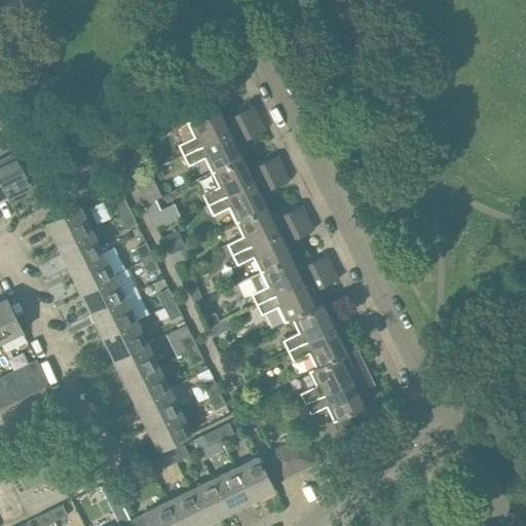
[(183,154),(258,117),(253,106),(224,120),(217,107),(175,127),(182,142),(178,144),(183,154)]
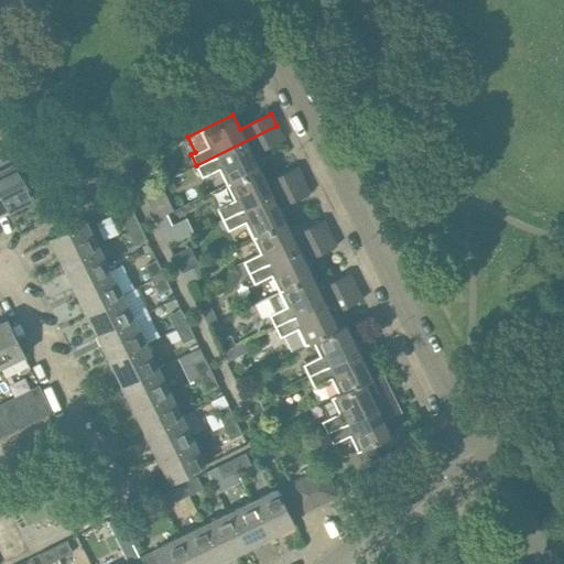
[(218,169),(226,183),(259,166),(252,154),(284,139),(277,126),(196,165),(202,176),(218,169)]
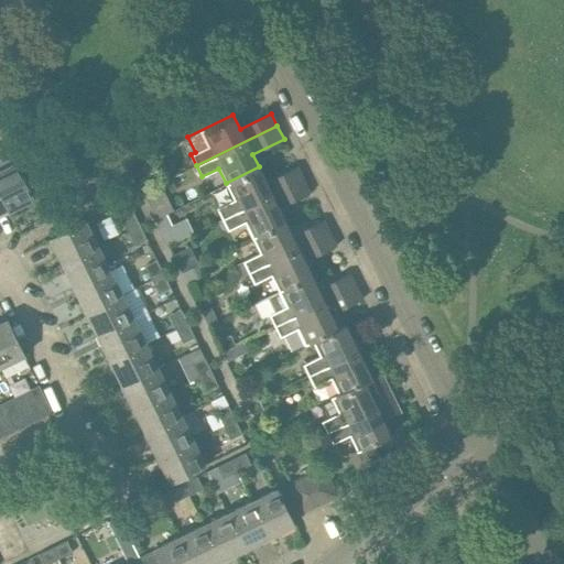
[(33,198),(9,149),(0,153),(0,193),(9,210),(33,198)]
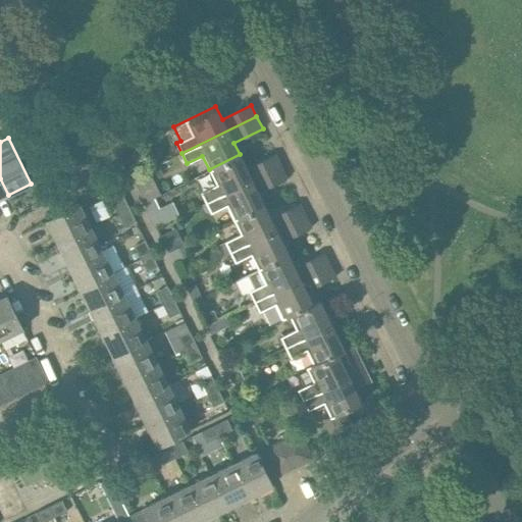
[(205,203),(280,165),(275,154),(246,168),(240,154),(209,169),(216,184),(200,192),(205,203)]
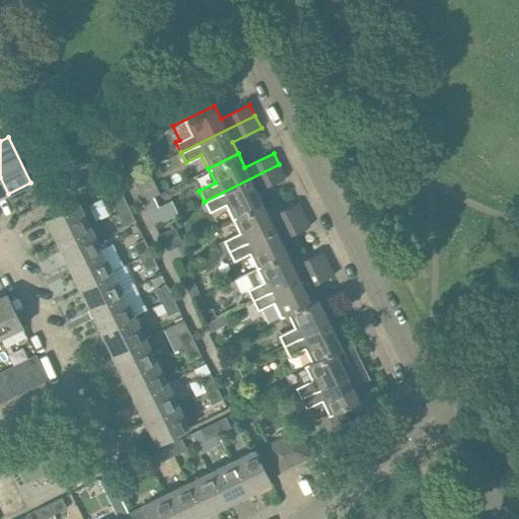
[(225,205),(232,218),(263,203),(256,191),(285,176),(279,164),(204,202),(200,204),(204,212),(208,210),(210,212),(225,205)]
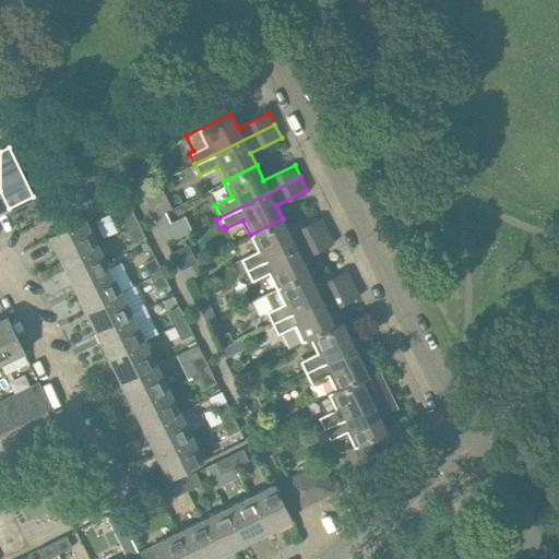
[(158,181),(142,190),(147,202),(165,193),(158,181)]
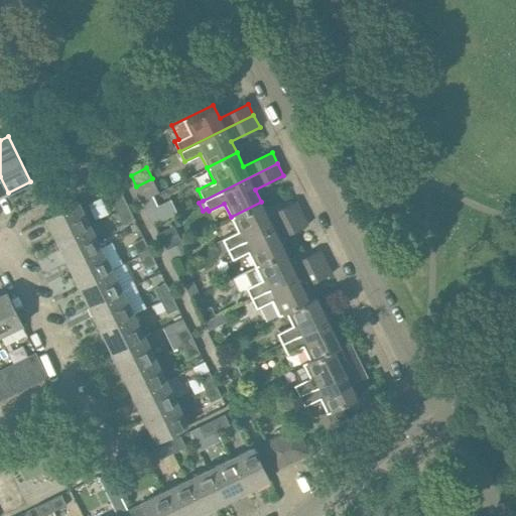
[(117,212),(128,207),(121,194),(111,199),(117,212)]
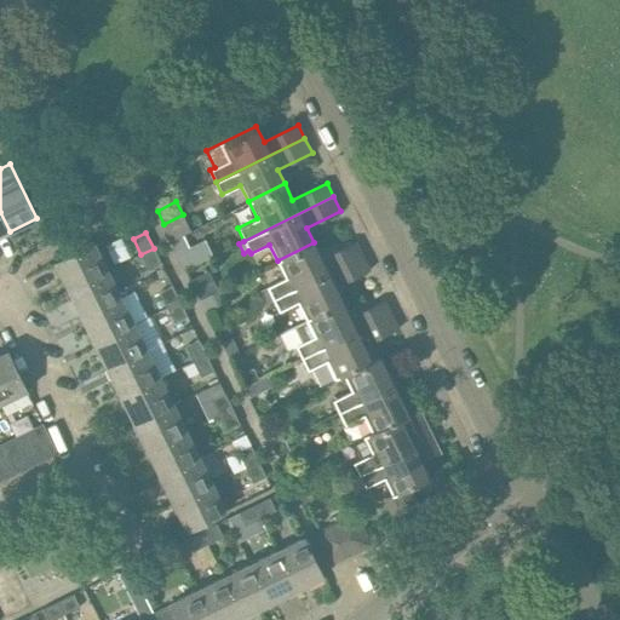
[(189,247),(183,235),(171,241),(185,269),(213,256),(205,239),(189,247)]
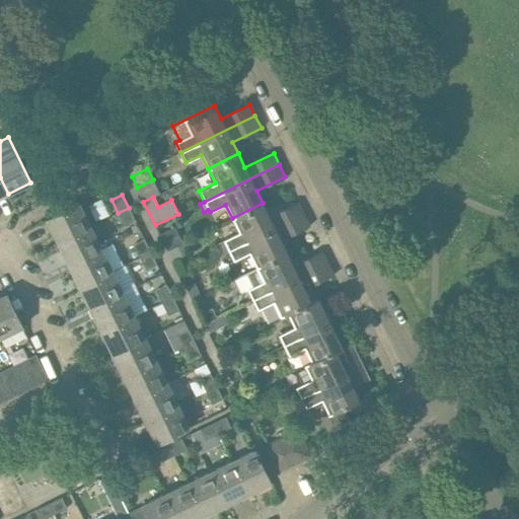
[(263,203),(232,218),(239,233),(216,244),(221,254),(228,250),(303,213),(297,202),(269,216),(263,203)]
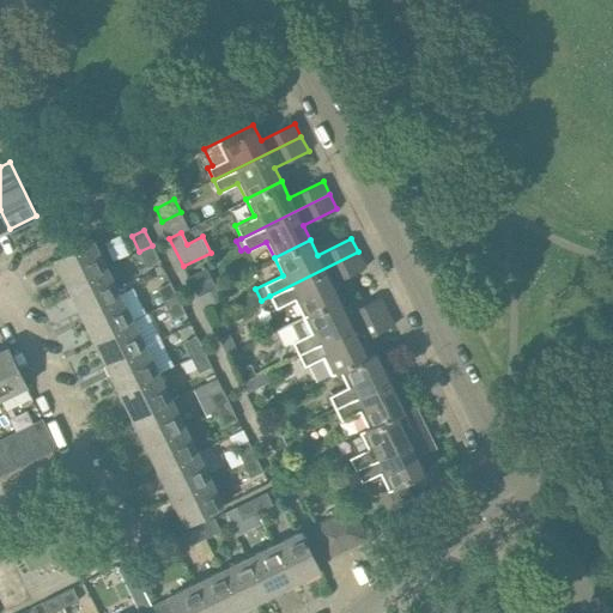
[(68,286),(107,267),(93,241),(55,260),(68,286)]
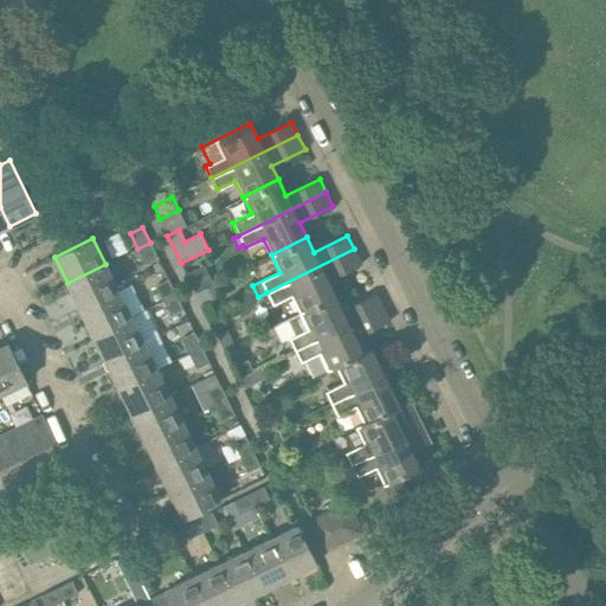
[(158,258),(150,243),(137,249),(144,264),(158,258)]
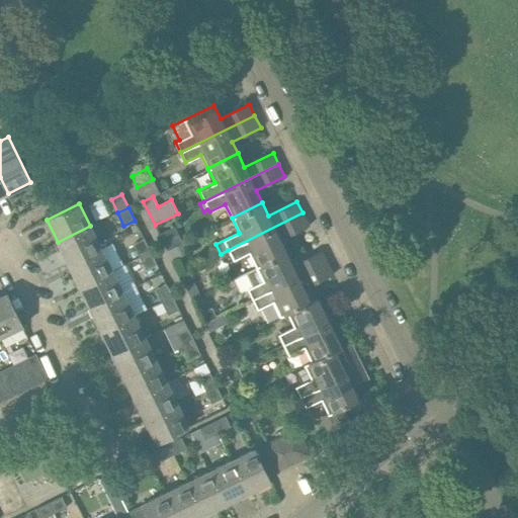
[(249,253),(256,267),(286,252),(280,240),(309,226),(303,212),(228,250),(233,261),(249,253)]
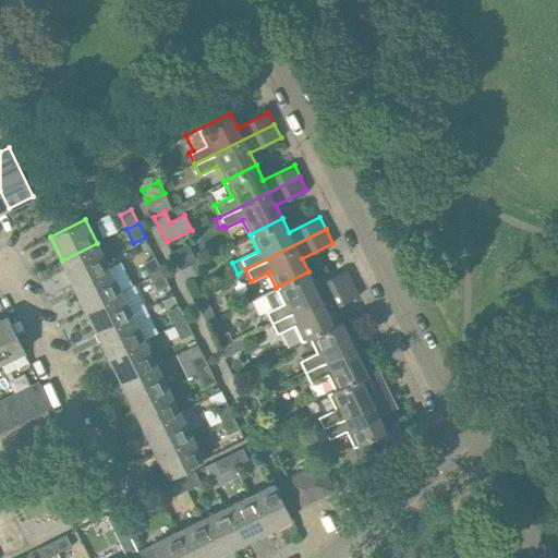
[(97,243),(62,261),(74,284),(109,267),(97,243)]
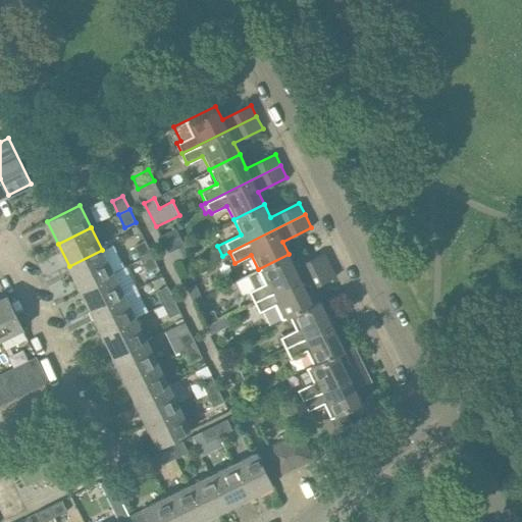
[(184,244),(176,227),(161,236),(168,251),(184,244)]
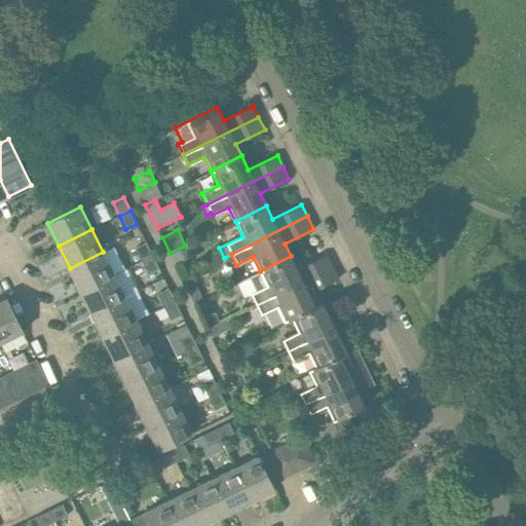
[(135,248),(142,261),(153,256),(146,242),(135,248)]
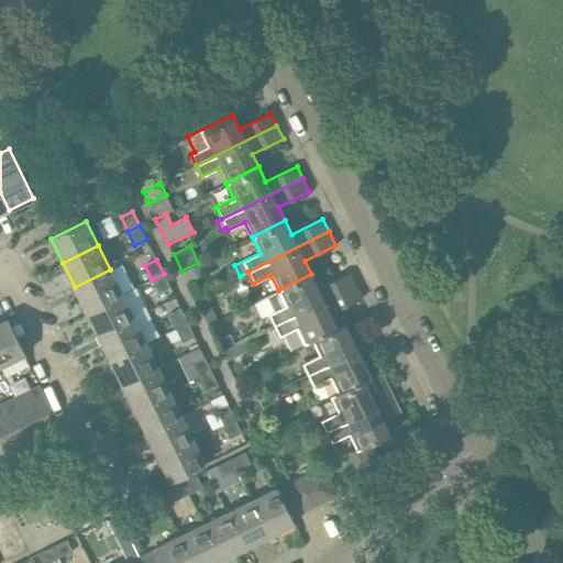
[(203,275),(198,264),(183,272),(188,283),(203,275)]
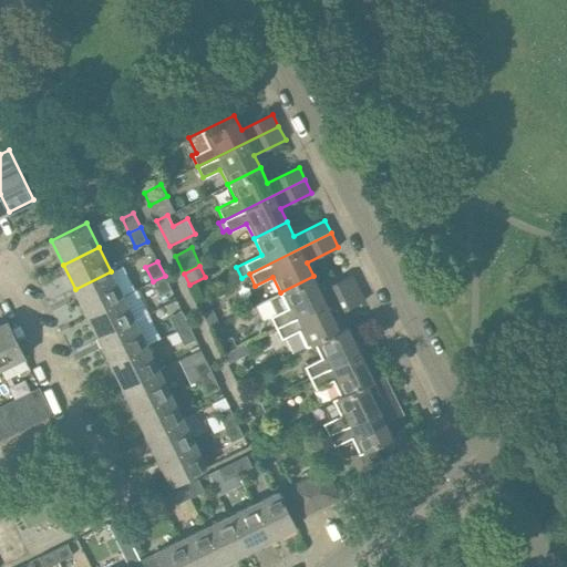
[(75,289),(86,313),(123,296),(111,271),(75,289)]
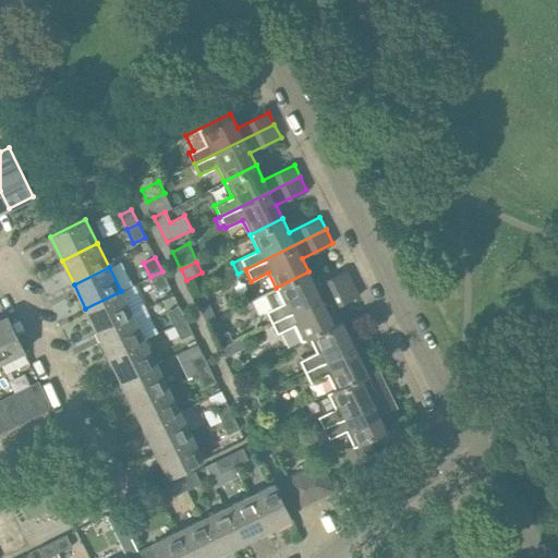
[(271,322),(352,282),(346,269),(315,284),(308,271),(276,288),(256,296),(264,313),(266,312),(271,322)]
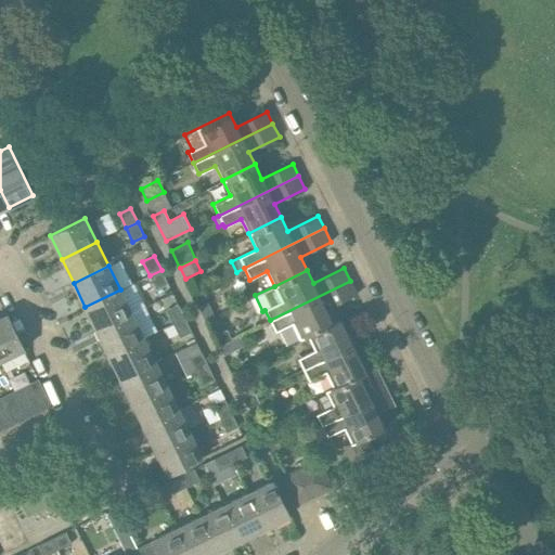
[(168,283),(162,270),(150,275),(156,289),(168,283)]
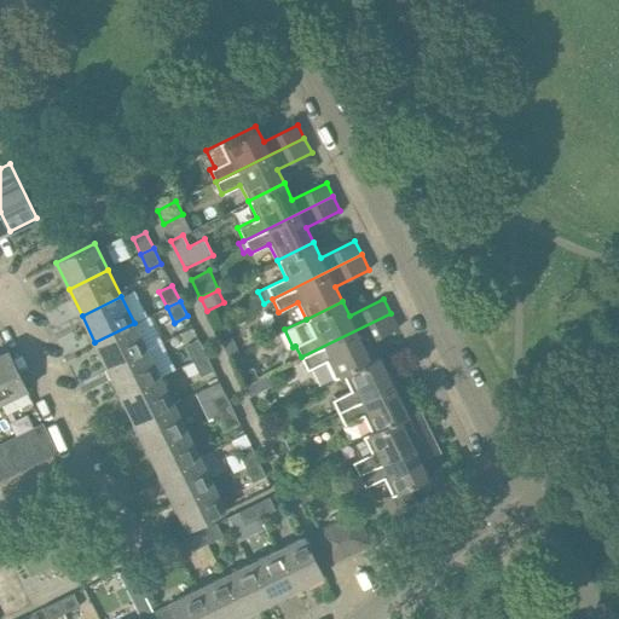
[(391,313),(301,357),(307,370),(327,360),(335,377),(379,356),(379,354),(370,359),(363,345),(398,328),(391,313)]
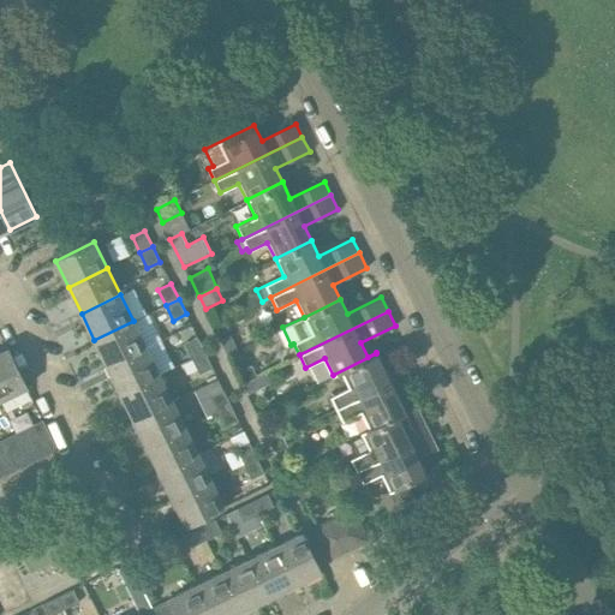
[(133,321),(94,340),(107,366),(147,347),(133,321)]
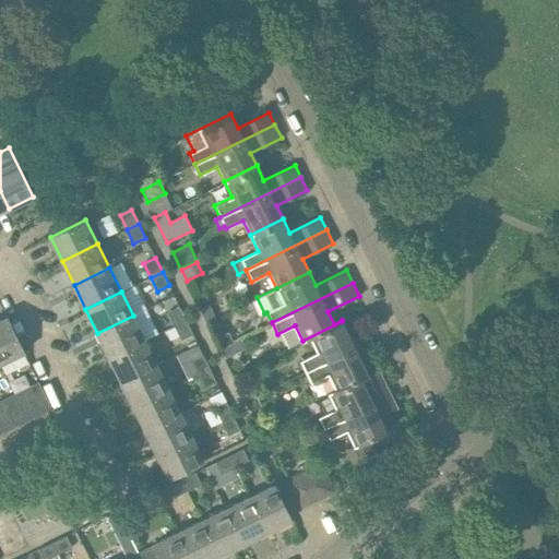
[(201,308),(207,321),(216,318),(210,304),(201,308)]
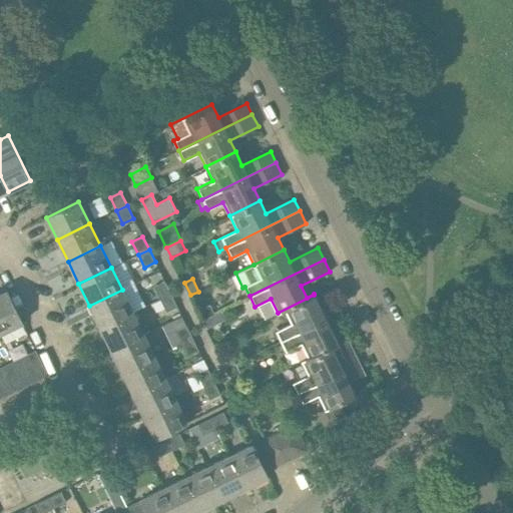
[(153,287),(159,299),(170,294),(164,282),(153,287)]
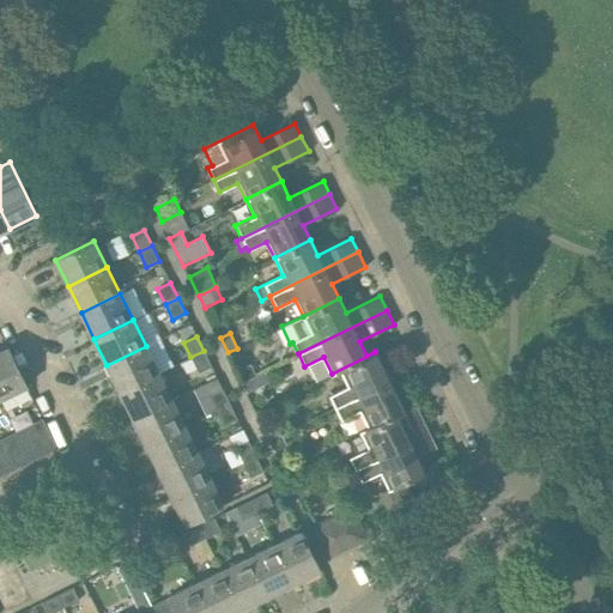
[(120,392),(158,372),(146,346),(107,365),(120,392)]
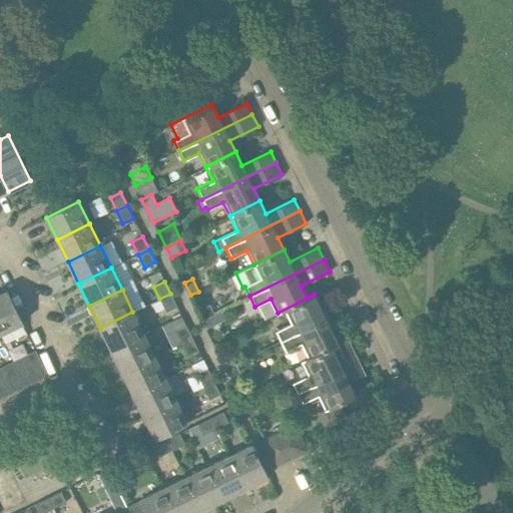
[(0,294),(0,334),(22,324),(6,291),(0,294)]
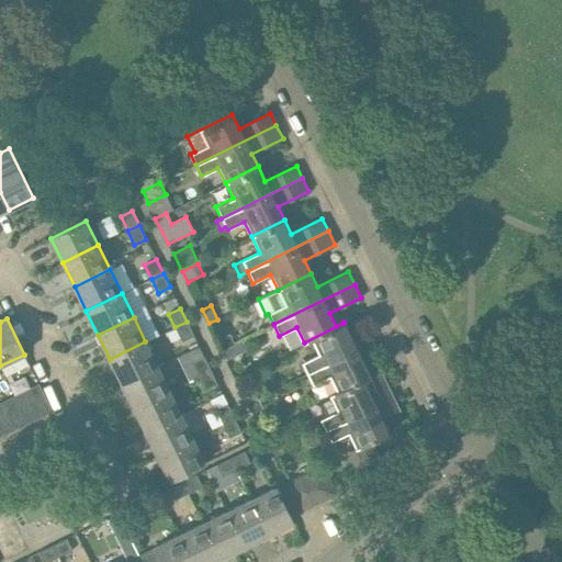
[(194,336),(187,322),(175,327),(182,341),(194,336)]
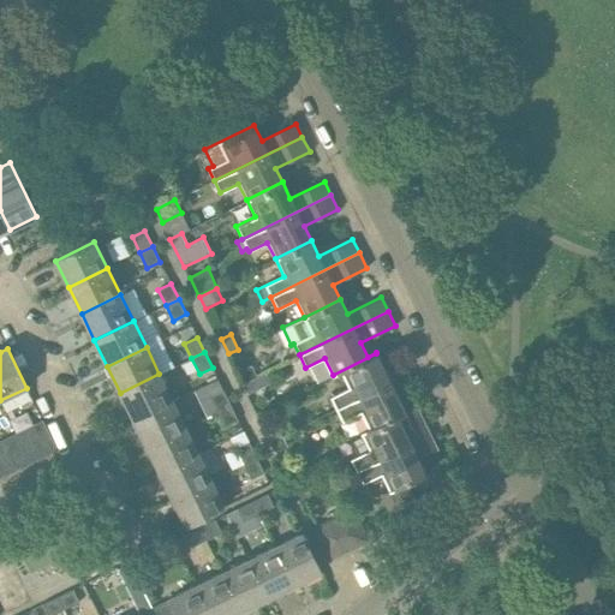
[(376,353),(333,375),(334,376),(341,372),(348,388),(329,398),(335,410),(400,377),(394,366),(384,370),(376,353)]
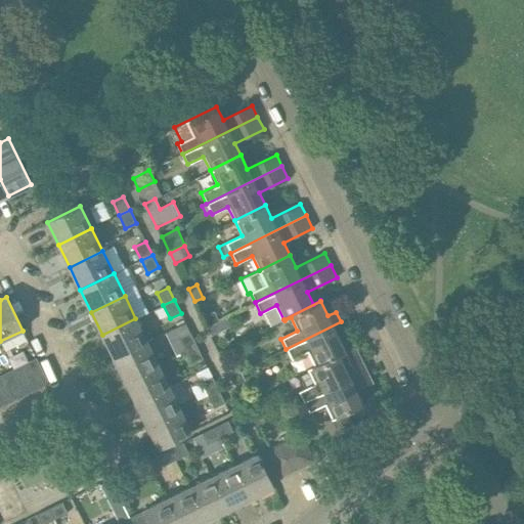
[(218,319),(214,310),(203,316),(207,325),(218,319)]
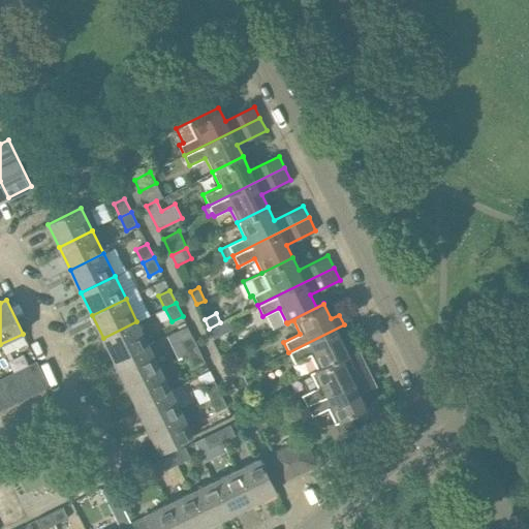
[(115,361),(148,344),(136,321),(103,338),(115,361)]
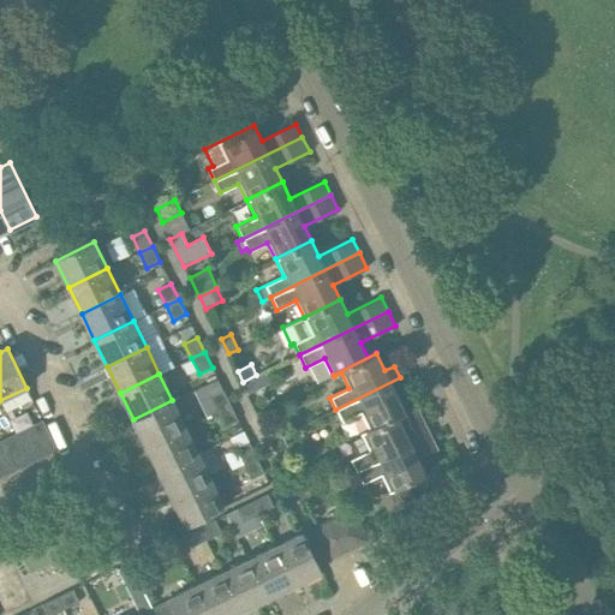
[(243,383),(248,394),(261,388),(256,377),(243,383)]
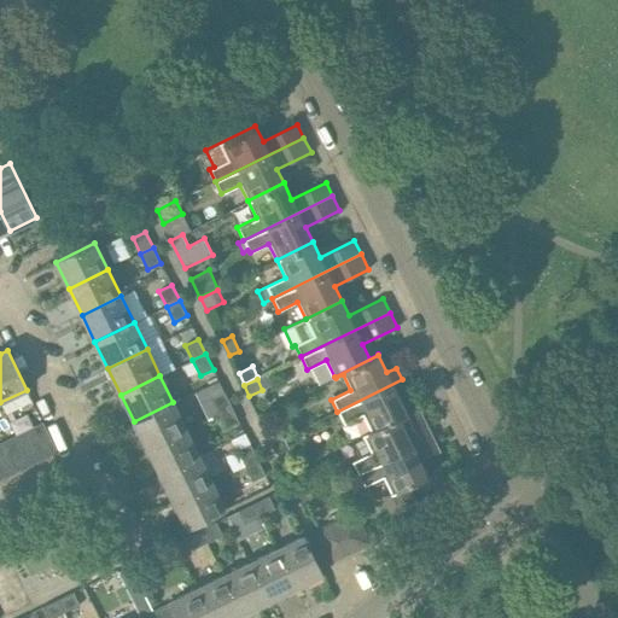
[(402,379),(337,412),(343,425),(362,415),(369,430),(361,433),(362,436),(407,413),(398,396),(407,391),(402,379)]
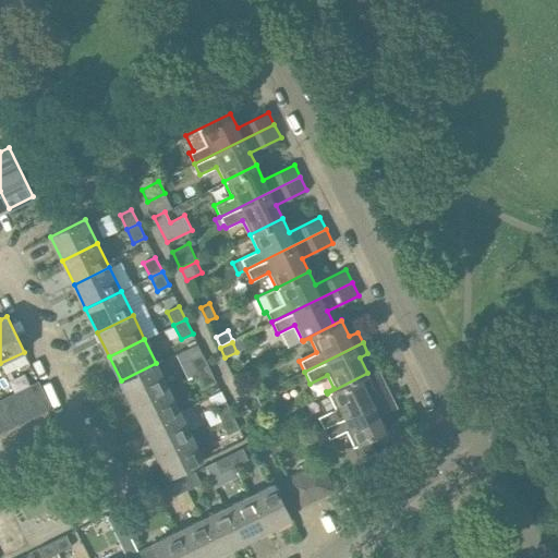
[(197,373),(209,367),(203,353),(191,360),(197,373)]
